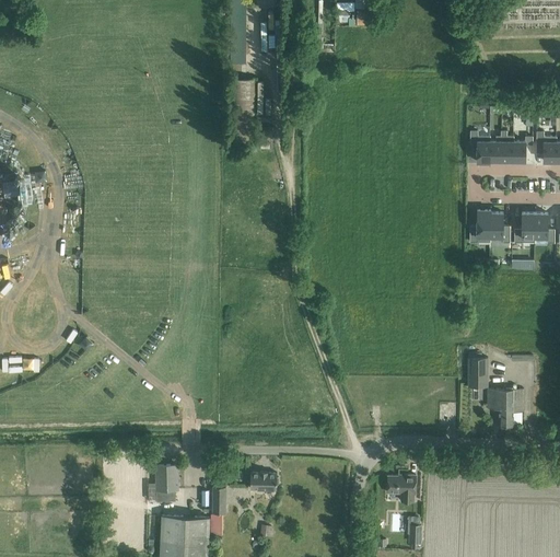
[(245,66),(245,0),(233,0),(233,66),(245,66)]
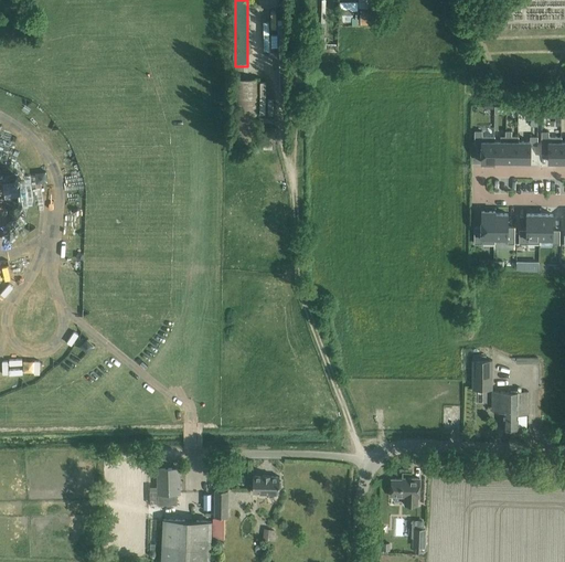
[(358,0),(358,10),(371,10),(371,0),(358,0)]
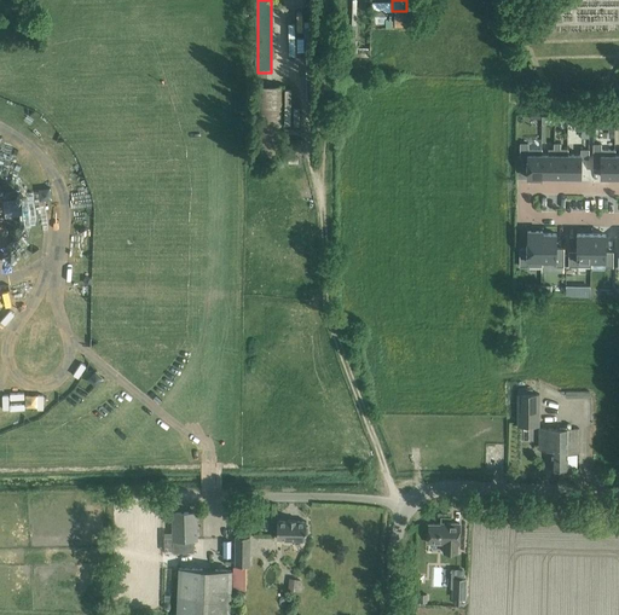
[(306,59),(306,45),(299,45),(298,34),(306,34),(305,17),(298,17),(298,25),(289,27),(290,61),(306,59)]
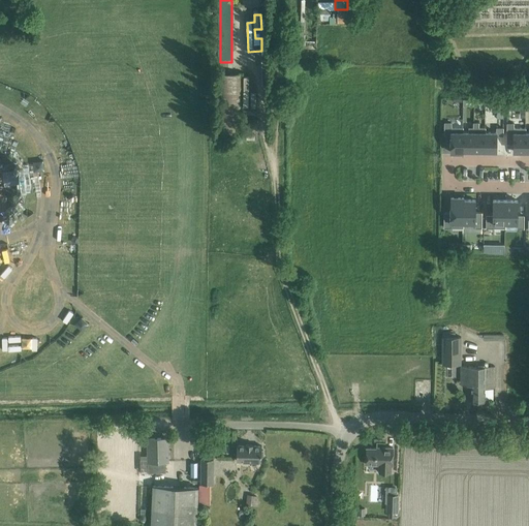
[(220,75),(218,131),(220,131),(220,137),(237,138),(238,132),(240,132),(241,90),(242,90),(242,89),(243,89),(243,76),(220,75)]
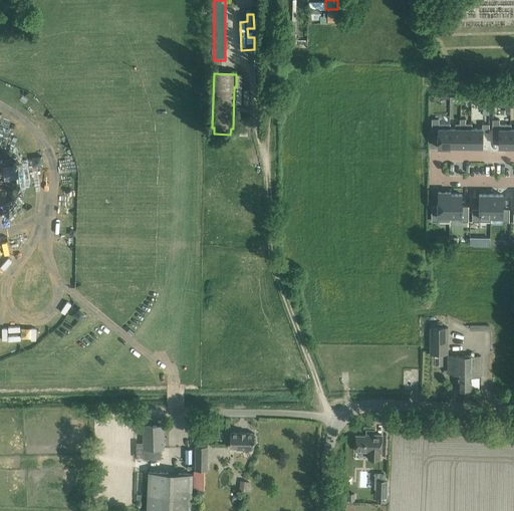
[(439,121),(432,121),(432,134),(438,134),(438,151),(450,151),(450,150),(449,150),(450,132),(450,126),(439,126),(439,121)]
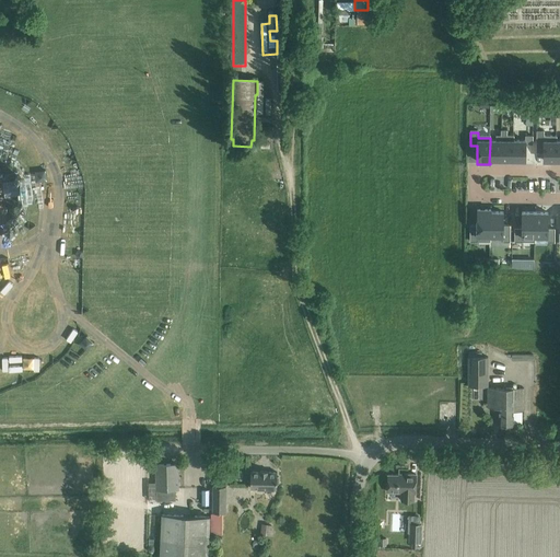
[(501,143),(501,163),(513,163),(513,143),(514,143),(514,138),(508,138),(508,132),(501,132),(501,138),(501,143)]
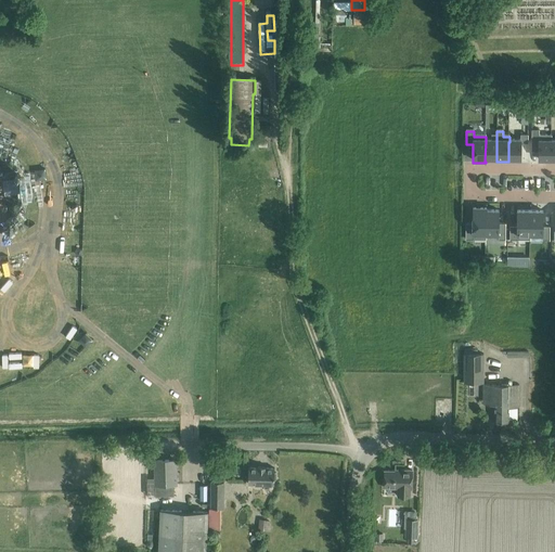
[(539,132),(532,132),(531,145),(539,145),(539,162),(551,162),(551,142),(552,142),(552,138),(539,137),(539,132)]
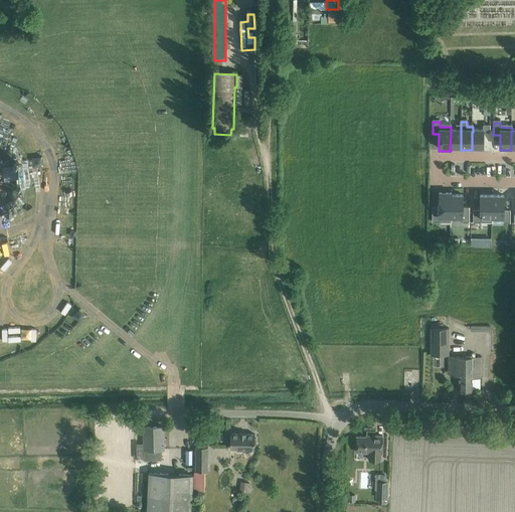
[(451,132),(450,150),(451,150),(461,150),(461,132),(461,127),(457,127),(457,132),(451,132)]
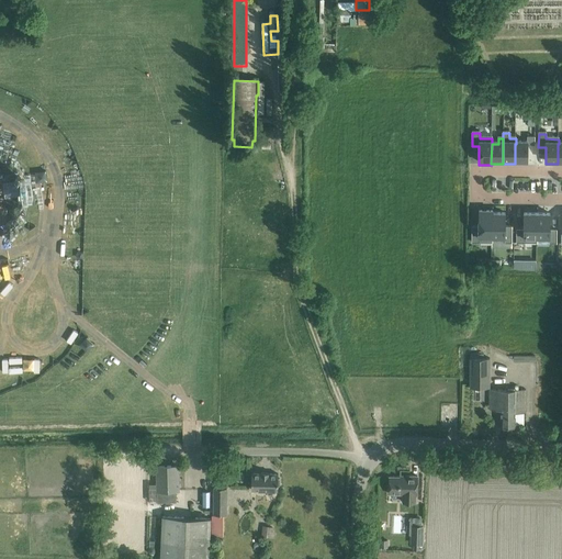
[(516,144),(515,144),(515,164),(527,164),(527,147),(535,147),(535,138),(527,138),(527,144),(516,144)]
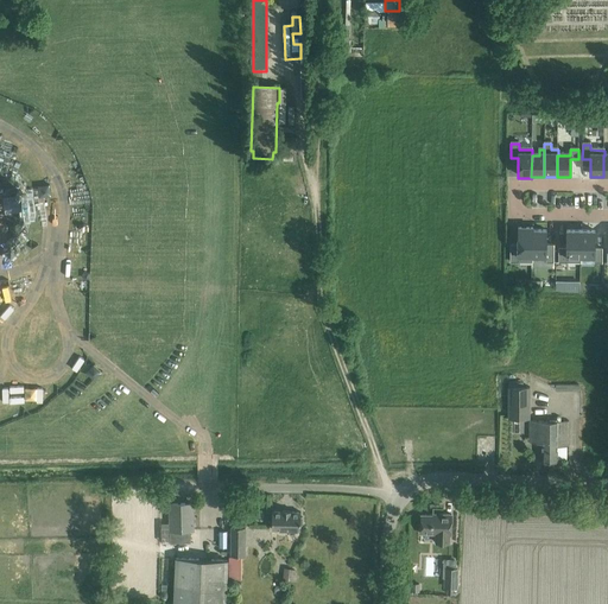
[(532,259),(532,233),(533,233),(533,230),(518,230),(518,247),(511,247),(511,265),(518,265),(532,265),(532,259)]
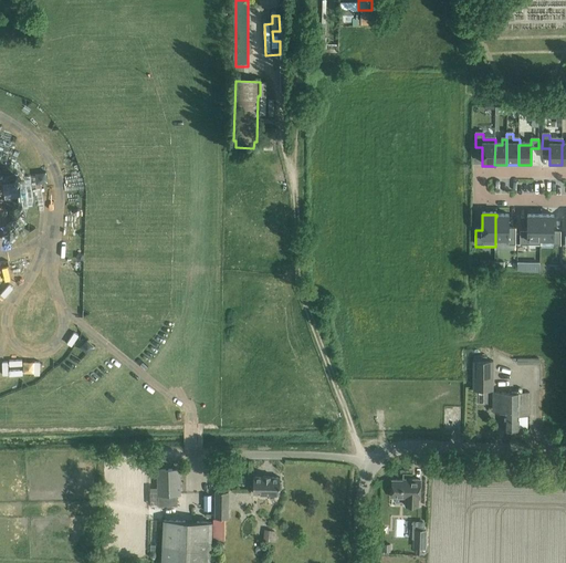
[(496,217),(495,217),(495,241),(509,241),(509,247),(515,247),(515,230),(509,230),(509,217),(496,217)]
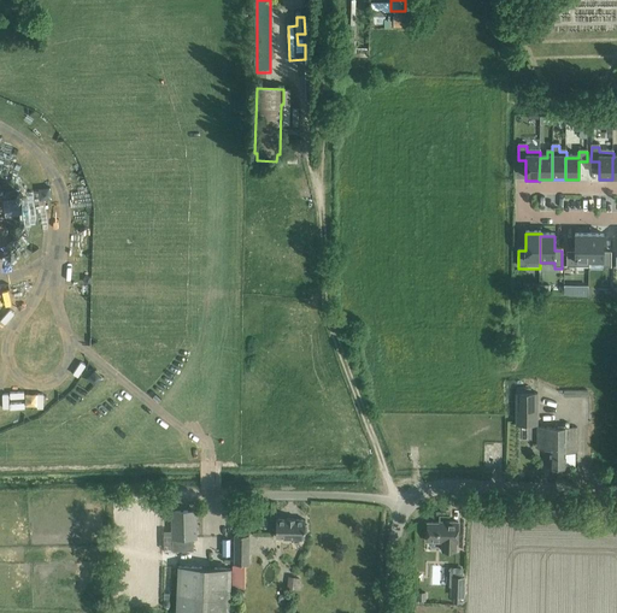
[(589,264),(589,237),(575,236),(575,254),(566,254),(566,269),(575,270),(575,269),(589,270),(589,264)]
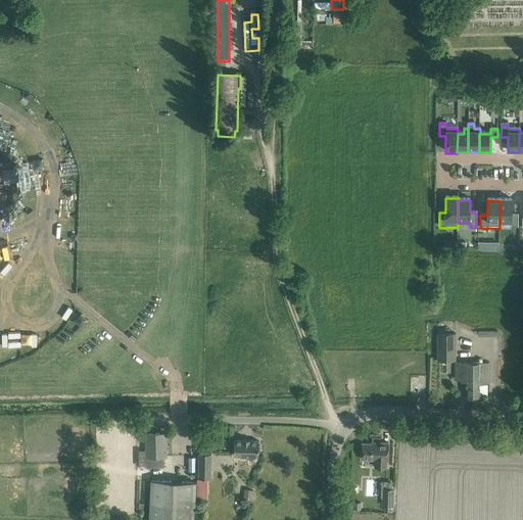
[(512,201),(500,201),(500,224),(511,224),(511,229),(518,229),(518,216),(512,216),(512,201)]
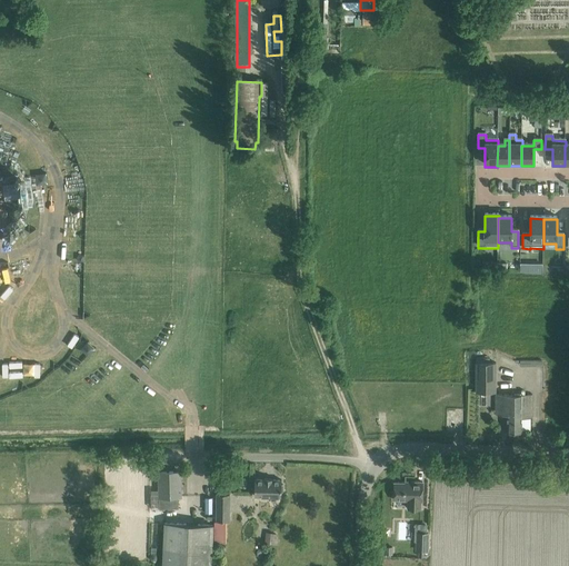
[(542,267),(520,267),(520,275),(542,276),(542,267)]
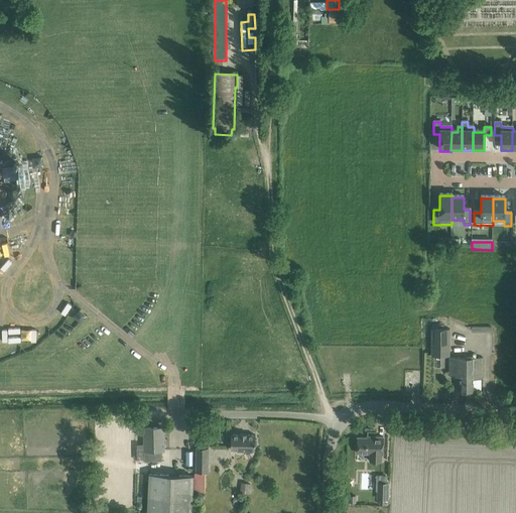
[(431,332),(431,348),(431,358),(449,358),(449,332),(431,332)]
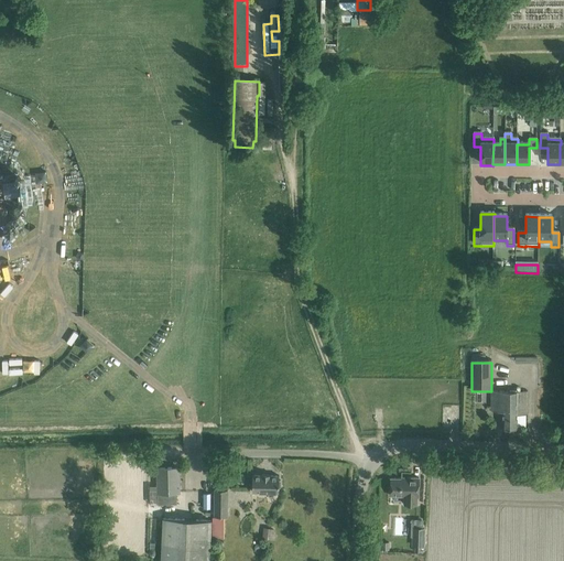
[(528,394),(491,394),(491,414),(502,414),(502,431),(517,431),(517,416),(528,416),(528,394)]
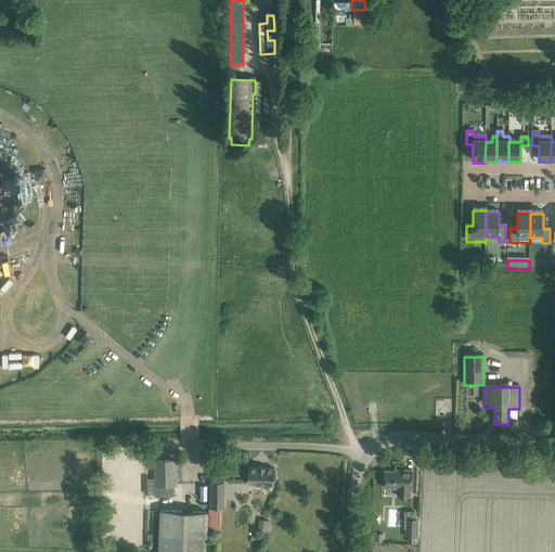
[(154,463),(155,499),(163,499),(163,500),(164,500),(164,499),(173,498),(173,487),(177,487),(176,463),(154,463)]
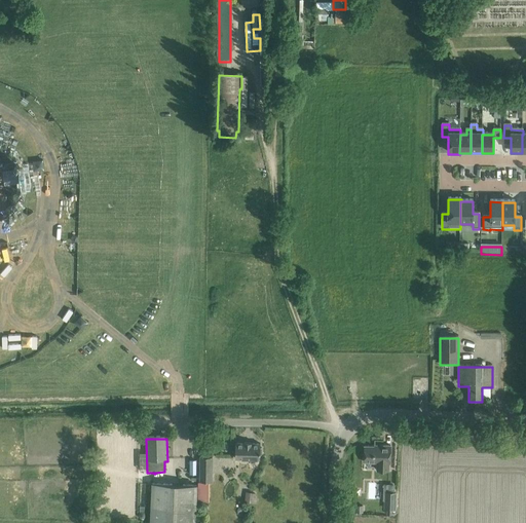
[(245,446),(235,445),(235,460),(250,461),(250,462),(258,463),(258,461),(260,461),(260,457),(261,457),(262,450),(260,450),(260,446),(252,446),(252,445),(245,445),(245,446)]
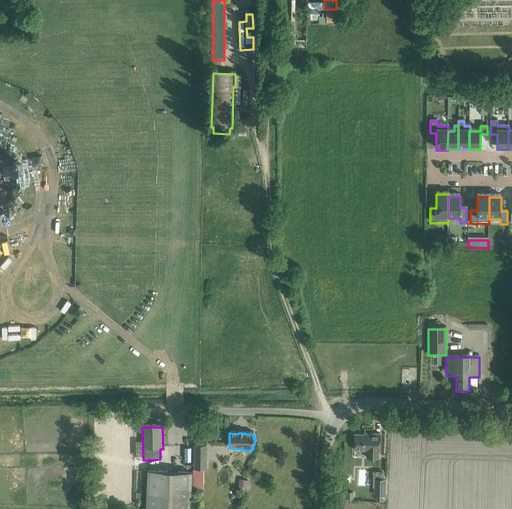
[(367,453),(367,460),(379,460),(380,436),(369,436),(369,437),(355,436),(354,452),(367,453)]
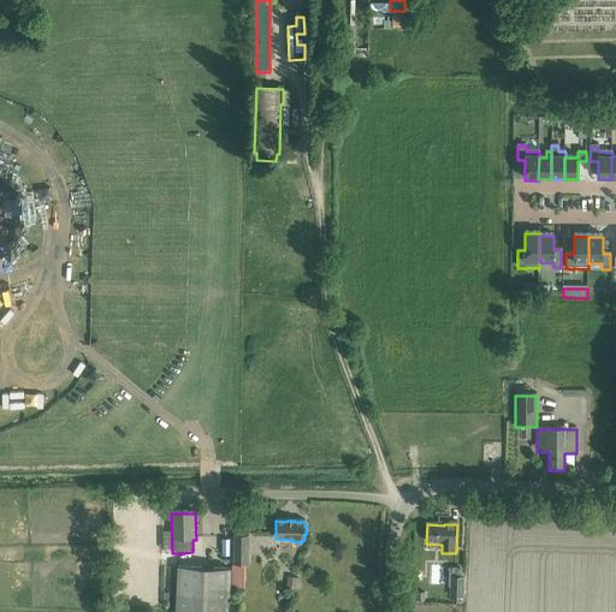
[(235,566),(248,566),(248,538),(235,538),(235,566)]
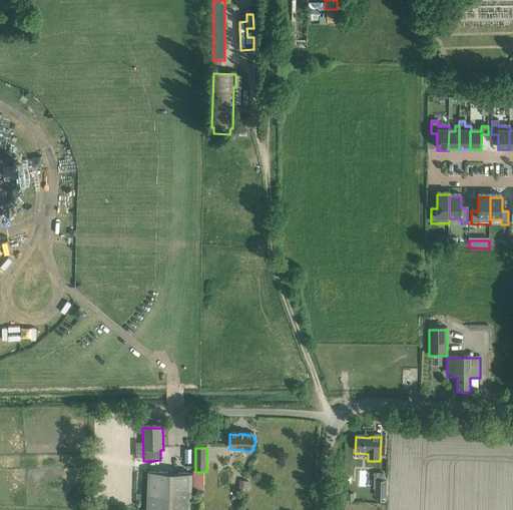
[(148,474),(147,484),(146,509),(190,509),(192,476),(148,474)]
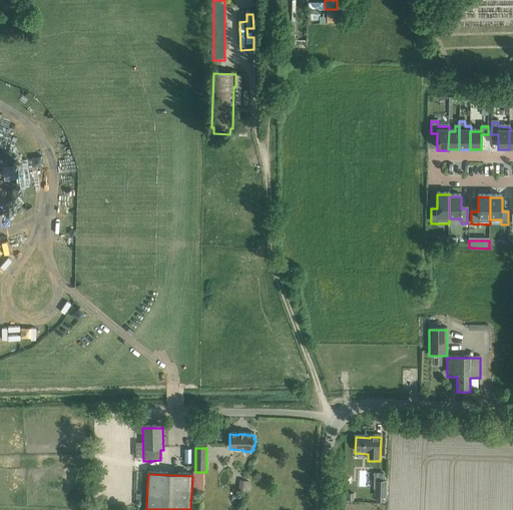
[(375,474),(374,491),(375,491),(375,500),(378,500),(378,505),(383,505),(383,504),(386,504),(386,500),(387,500),(387,482),(385,482),(385,475),(375,474)]
